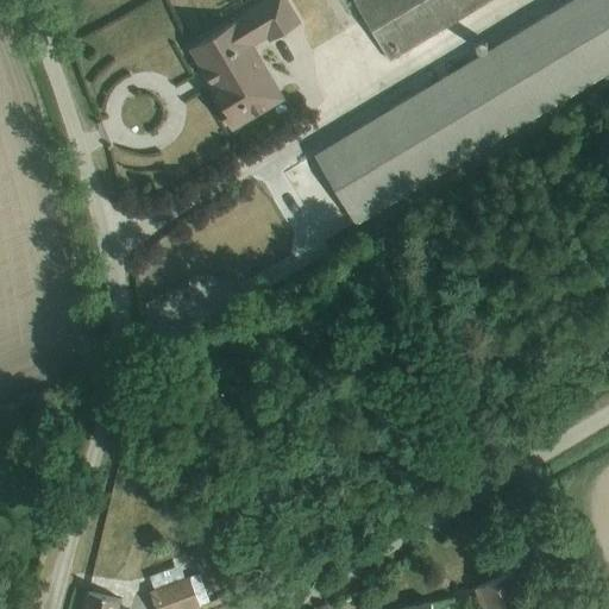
[(288,0),(272,0),(190,49),(212,85),(211,86),(220,104),(217,106),(231,129),(284,96),(255,45),(267,38),(269,41),(301,22),(288,0)]
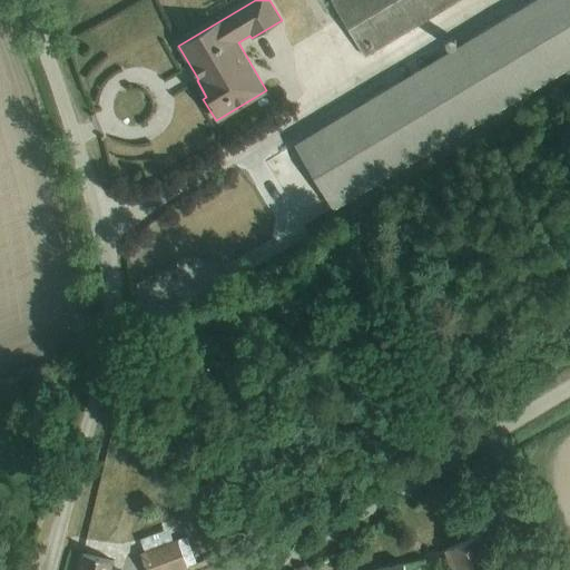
[(569,0),(536,0),(384,91),(294,146),(331,208),(332,209),(569,67),(569,0)]
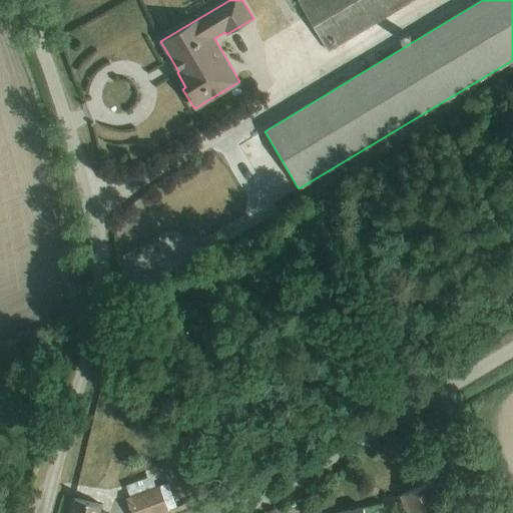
[(297,0),(328,52),(415,0),(297,0)]
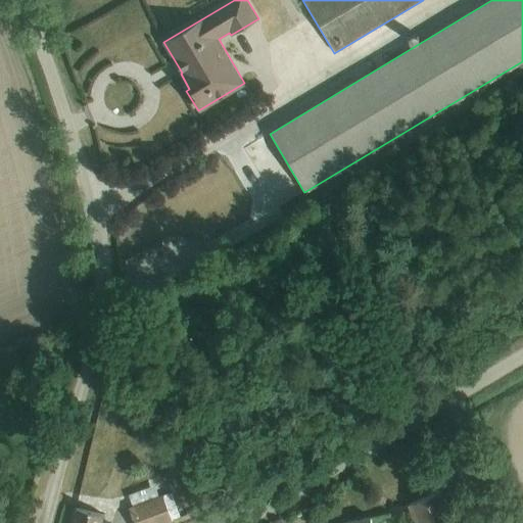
[(132,506),(128,508),(133,522),(168,522),(172,521),(172,520),(179,517),(171,493),(159,497),(155,485),(128,495),(132,506)]
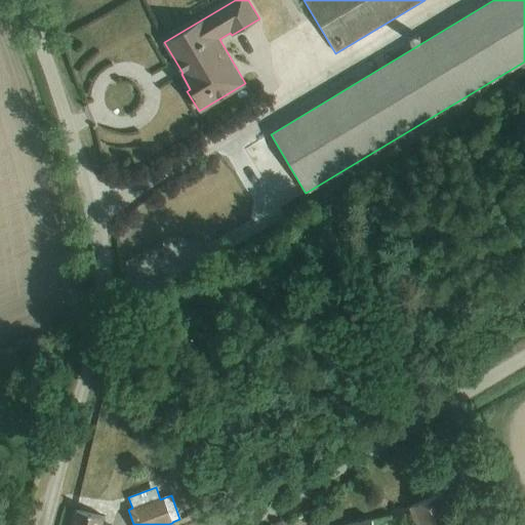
[(456,524),(442,493),(412,507),(419,524),(456,524)]
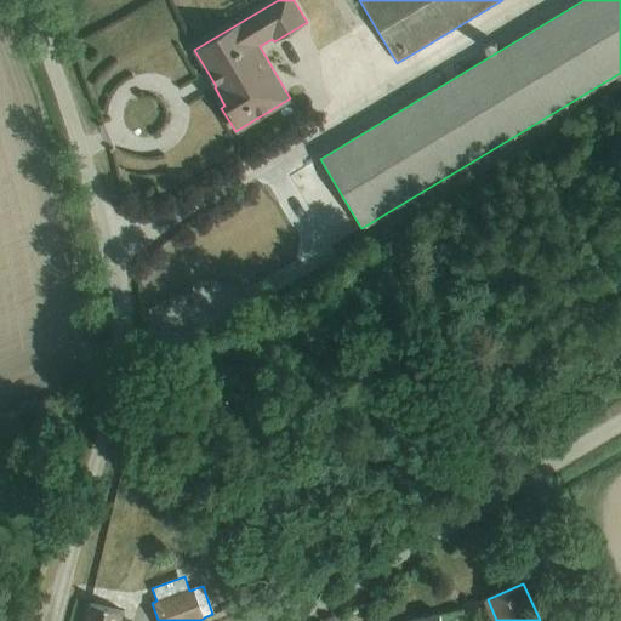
[(89,604),(85,620),(121,620),(120,620),(123,611),(89,604)]
